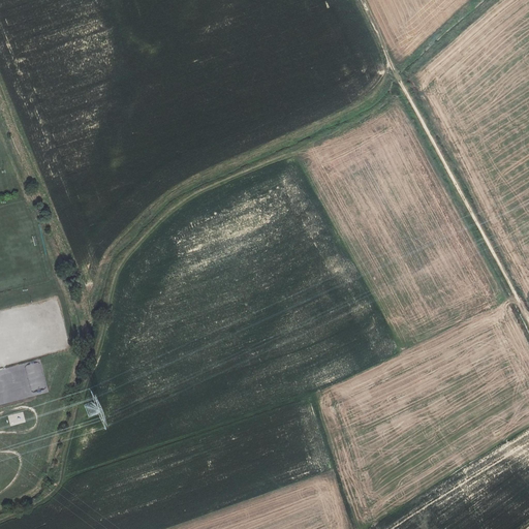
[(0,183),(2,191),(10,189),(8,181),(0,183)]
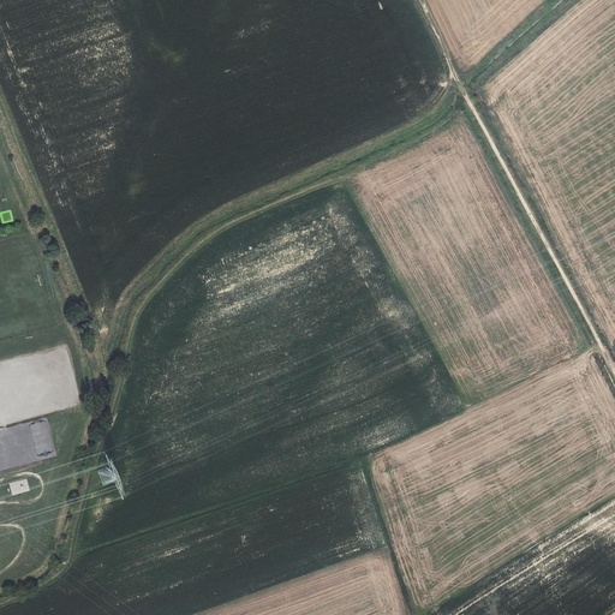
[(18,238),(10,240),(12,249),(21,246),(18,238)]
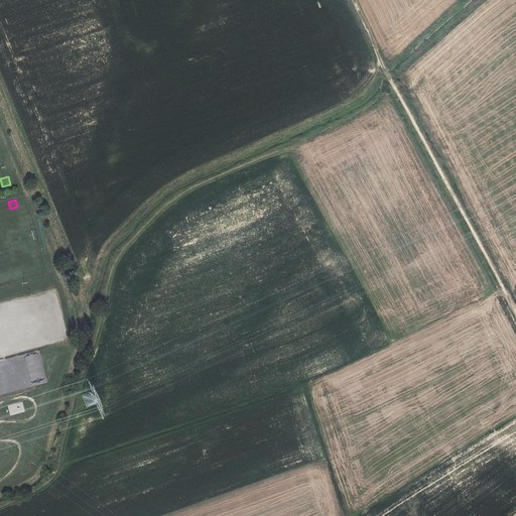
[(19,212),(21,219),(27,218),(26,210),(19,212)]
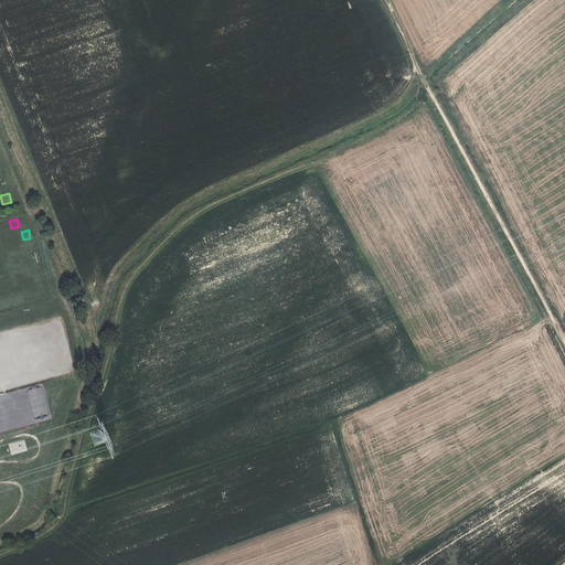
[(8,244),(11,252),(19,249),(17,241),(8,244)]
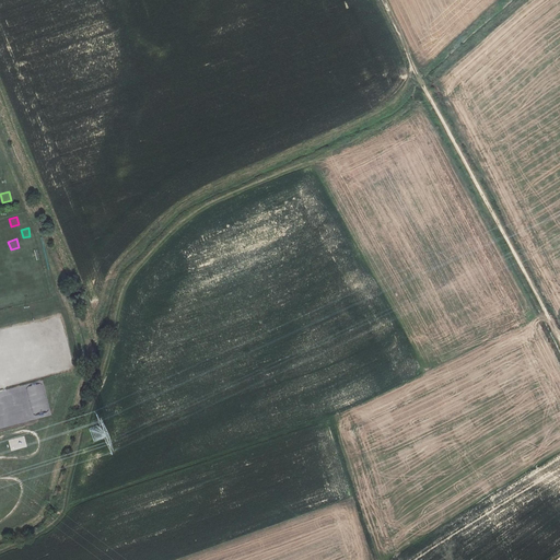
[(25,254),(27,261),(36,259),(33,251),(25,254)]
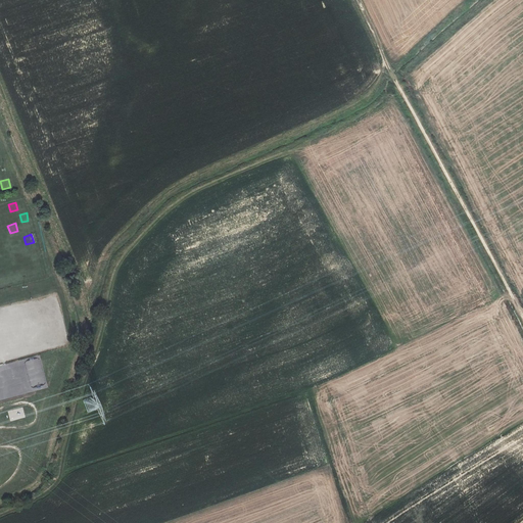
[(14,244),(16,252),(25,250),(21,242),(14,244)]
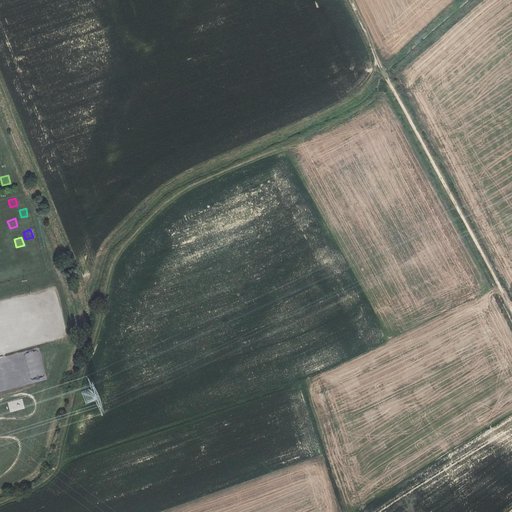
[(3,242),(5,249),(12,246),(10,240),(3,242)]
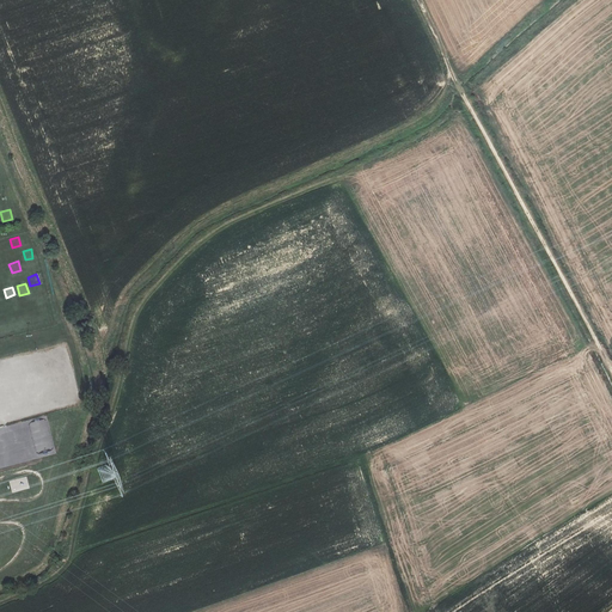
[(38,319),(29,320),(31,330),(41,328),(38,319)]
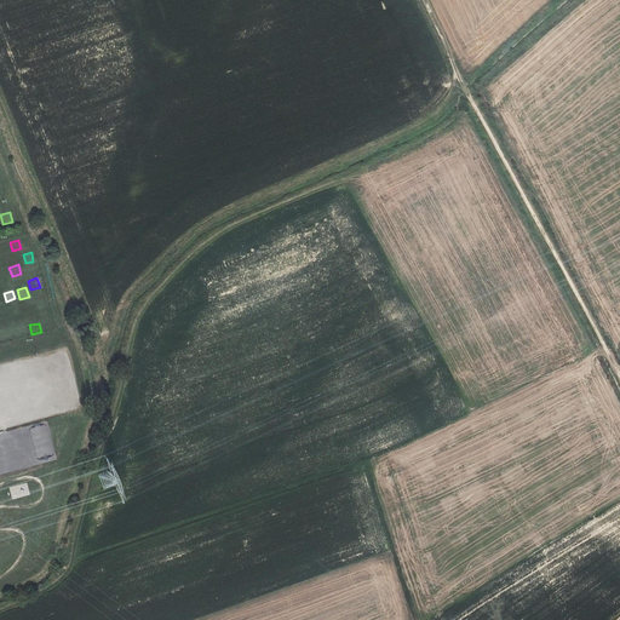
[(22,344),(26,354),(34,351),(32,342),(22,344)]
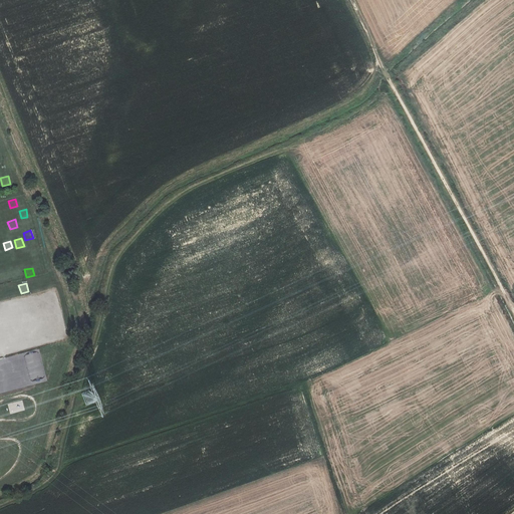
[(12,290),(4,291),(5,299),(13,297),(12,290)]
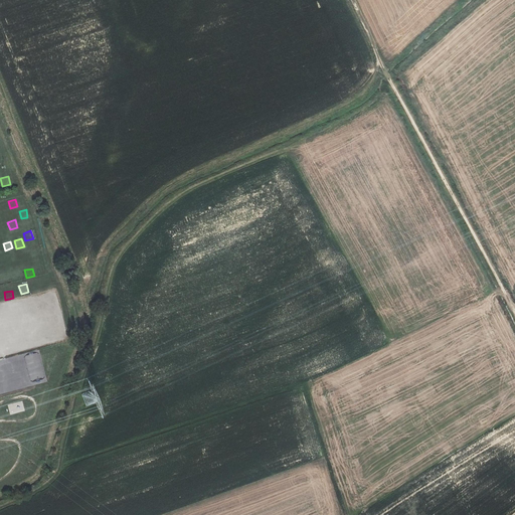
[(59,314),(67,312),(65,305),(57,307),(59,314)]
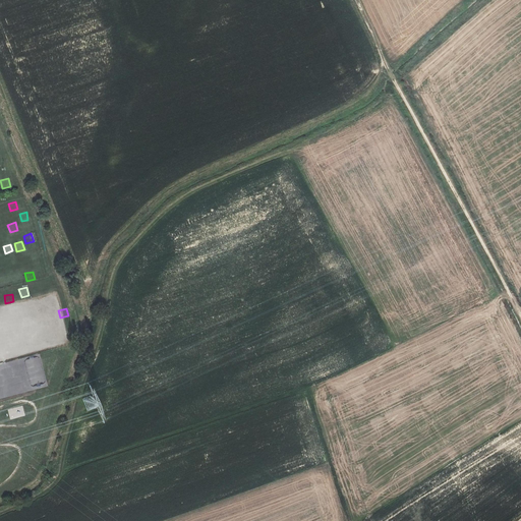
[(8,409),(10,418),(24,416),(23,407),(8,409)]
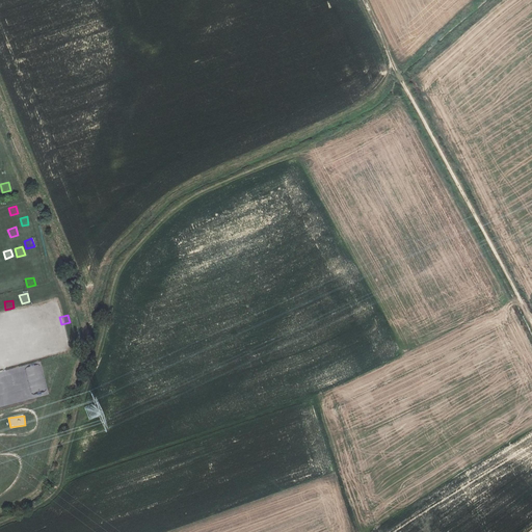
[(9,472),(2,476),(6,483),(14,479),(9,472)]
